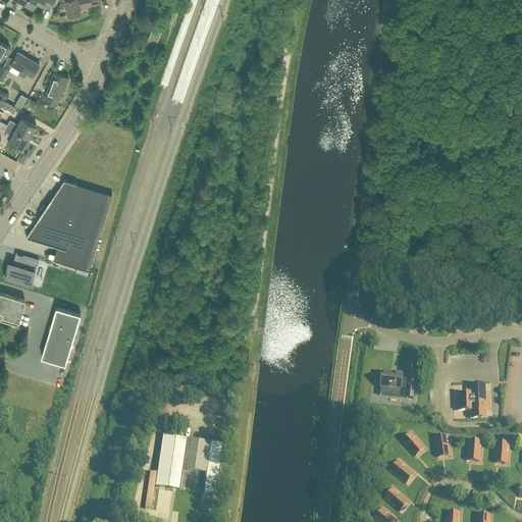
[(27,0),(25,3),(35,8),(39,2),(49,8),(53,0),(27,0)]
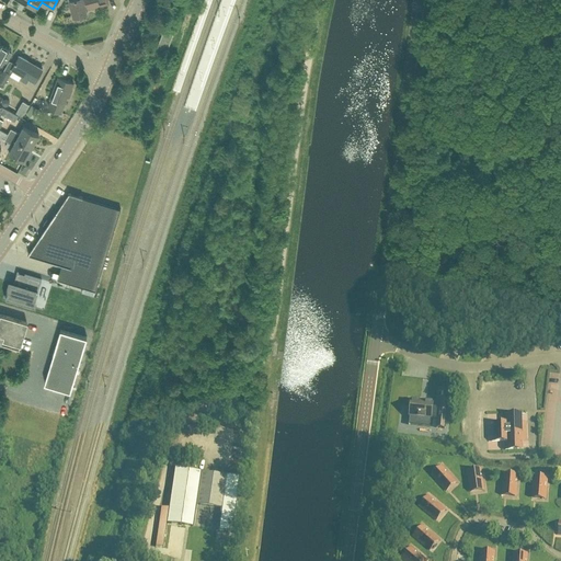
[(86,8),(100,4),(98,0),(69,0),(73,16),(87,13),(86,8)]
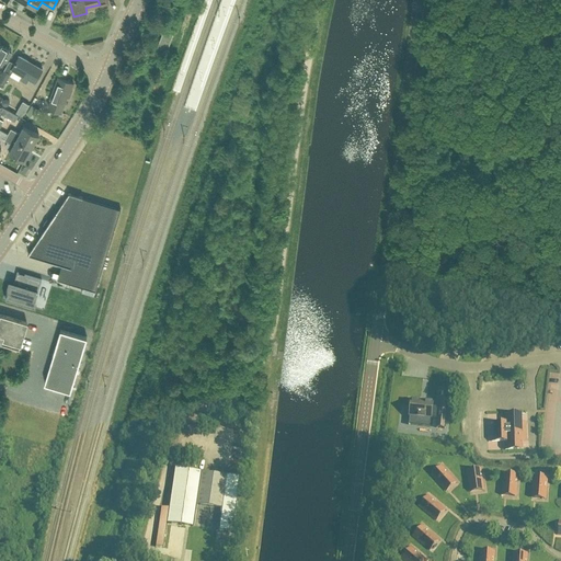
[(167,49),(173,33),(163,29),(157,46),(167,49)]
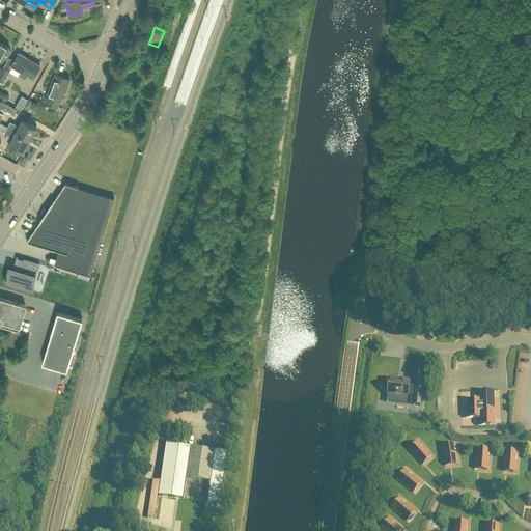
[(11,51),(7,49),(8,47),(0,42),(0,61),(3,57),(6,59),(11,51)]
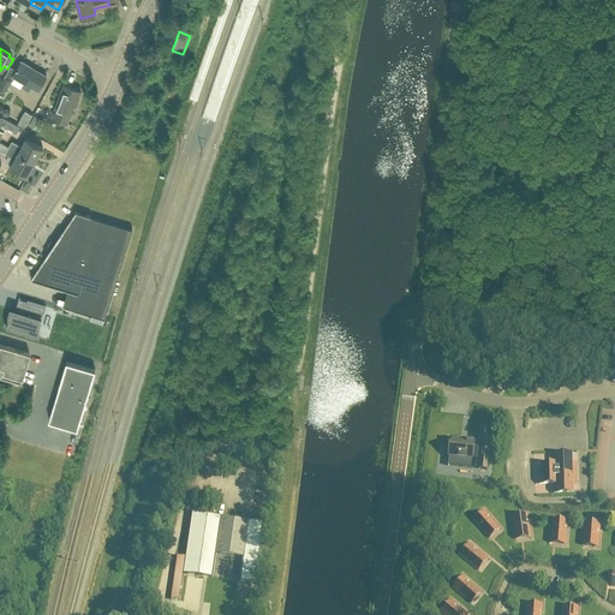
[(37,91),(46,77),(22,61),(18,67),(17,67),(16,70),(12,77),(24,84),(22,88),(28,91),(30,88),(37,91)]
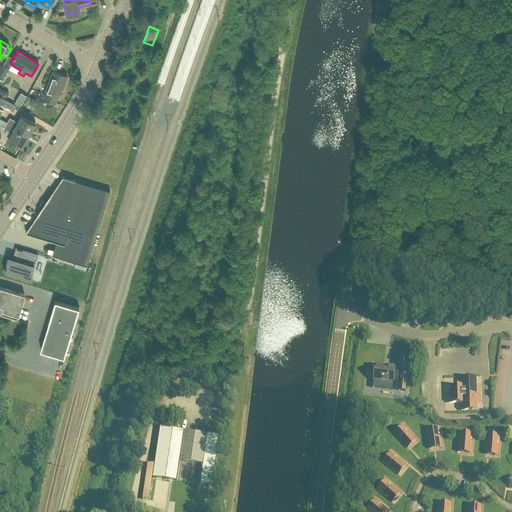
[(9,67),(4,64),(0,70),(0,74),(4,77),(9,67)]
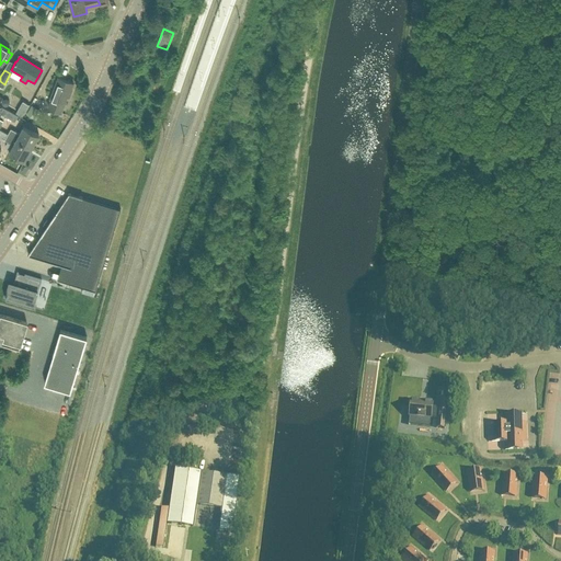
[(71,90),(73,83),(58,78),(50,99),(52,100),(48,107),(60,113),(67,96),(69,98),(72,90),(71,90)]
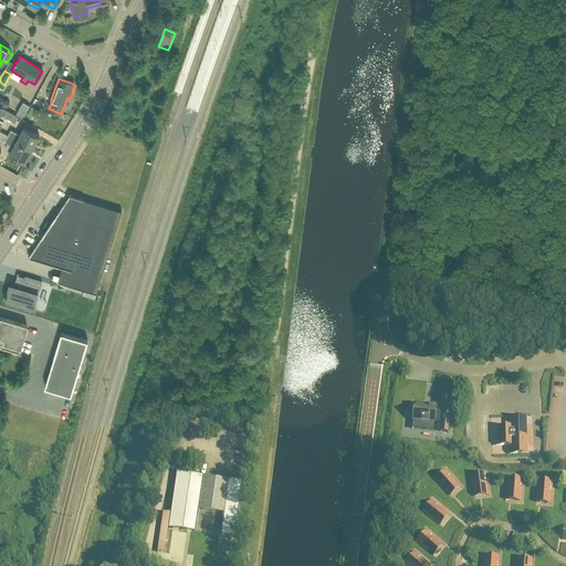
[(161,93),(166,80),(160,79),(157,91),(161,93)]
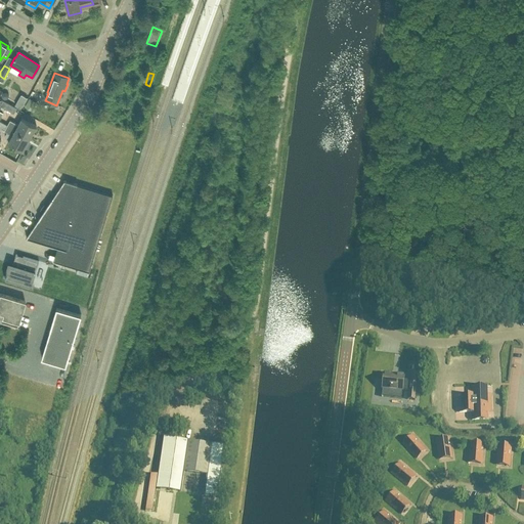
[(75,78),(78,88),(86,85),(83,76),(75,78)]
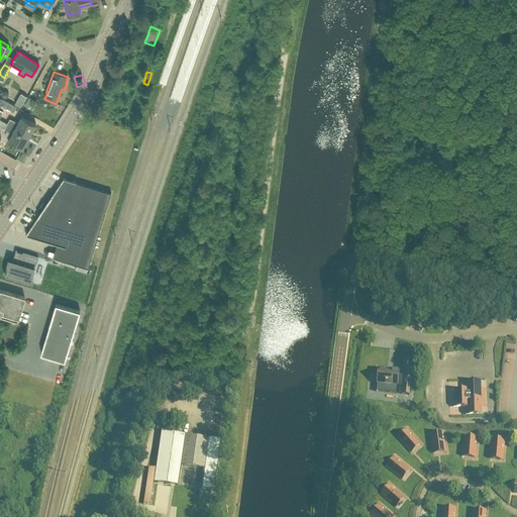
[(17,103),(23,106),(29,95),(23,92),(17,103)]
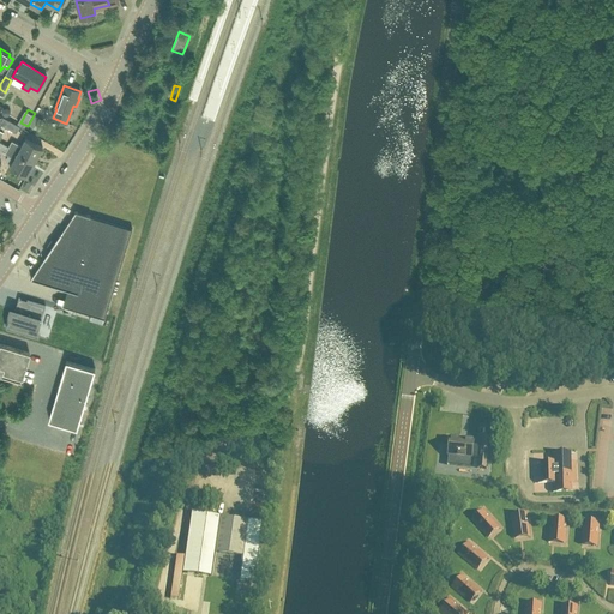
[(43,131),(48,121),(35,115),(34,119),(36,120),(32,126),(43,131)]
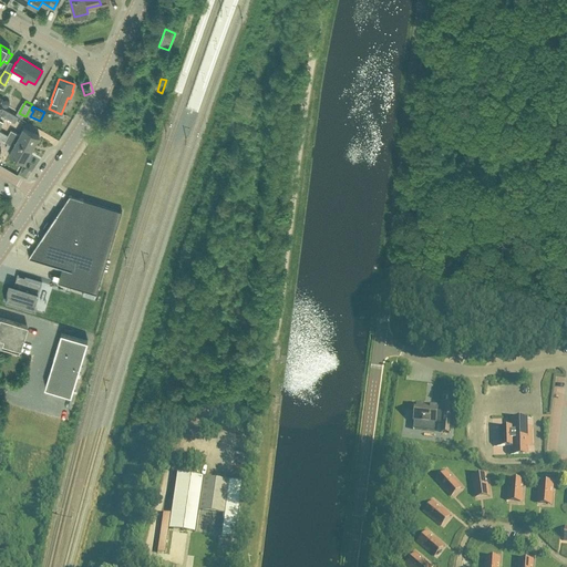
[(0,114),(12,122),(16,116),(2,109),(0,112),(0,114)]
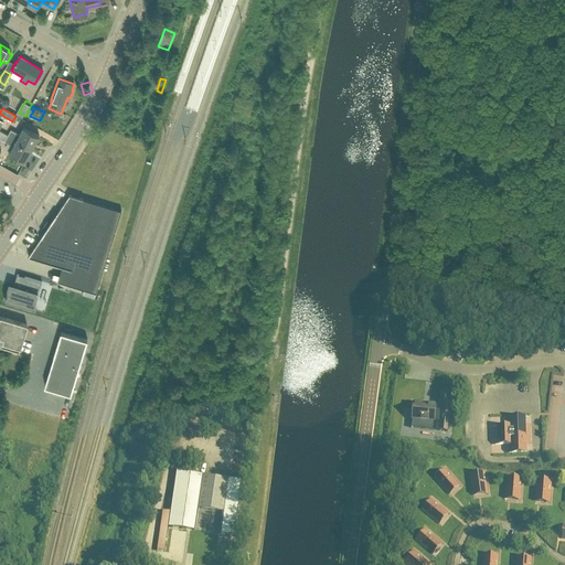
[(10,130),(8,136),(32,149),(39,137),(23,128),(19,136),(10,130)]
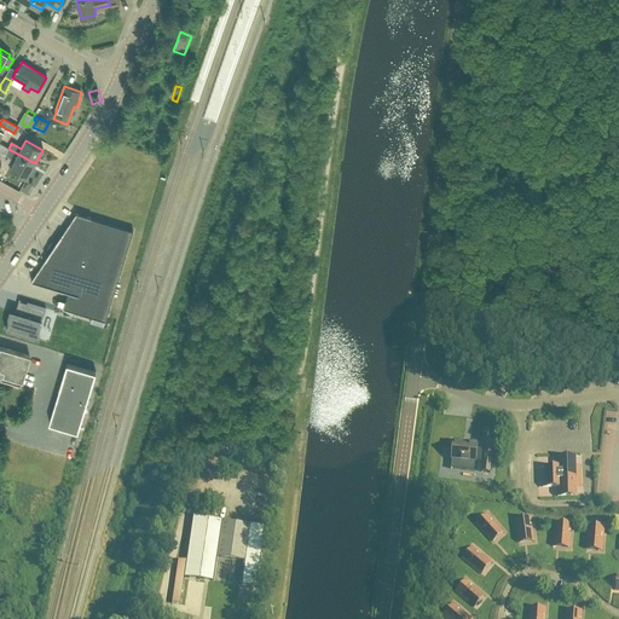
[(13,160),(10,168),(27,178),(35,163),(9,149),(7,149),(5,155),(13,160)]
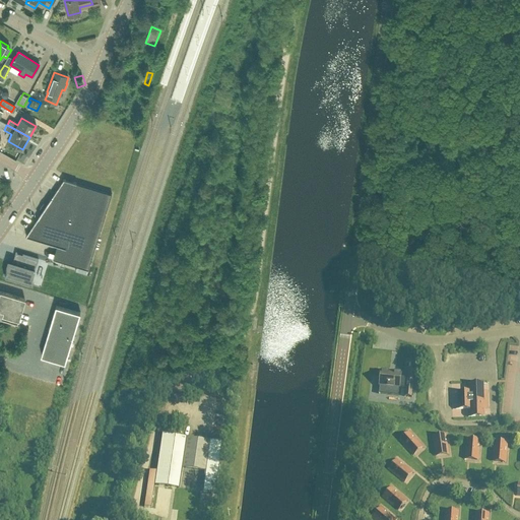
[(61,261),(88,269),(112,194),(76,183),(76,182),(64,179),(52,196),(51,196),(38,216),(38,217),(25,236),(65,248),(61,261)]
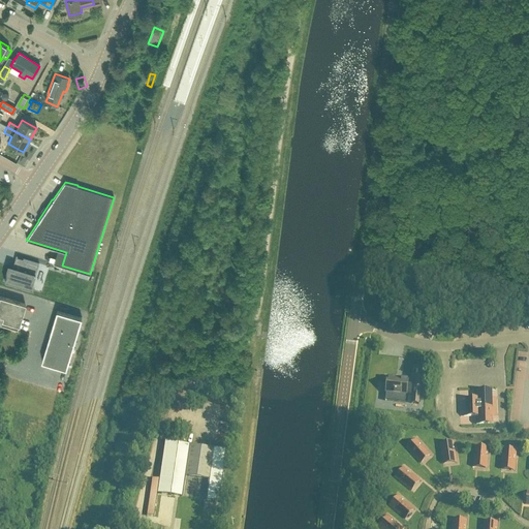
[(34,279),(34,278),(36,271),(38,265),(39,263),(23,258),(23,259),(24,259),(21,269),(13,267),(12,266),(9,265),(7,272),(7,271),(4,279),(3,280),(31,288),(32,287),(34,279)]
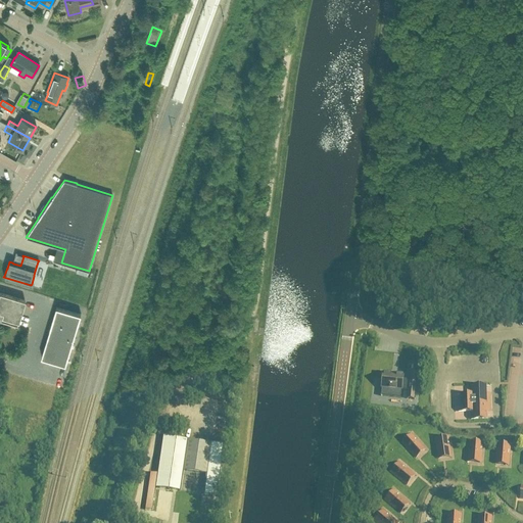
[(0,320),(0,321),(1,317),(17,322),(25,300),(0,292),(0,320)]
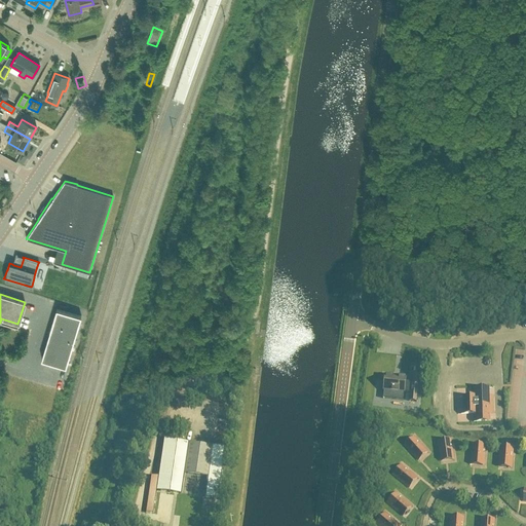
[(81,315),(57,308),(42,359),(66,366),(81,315)]
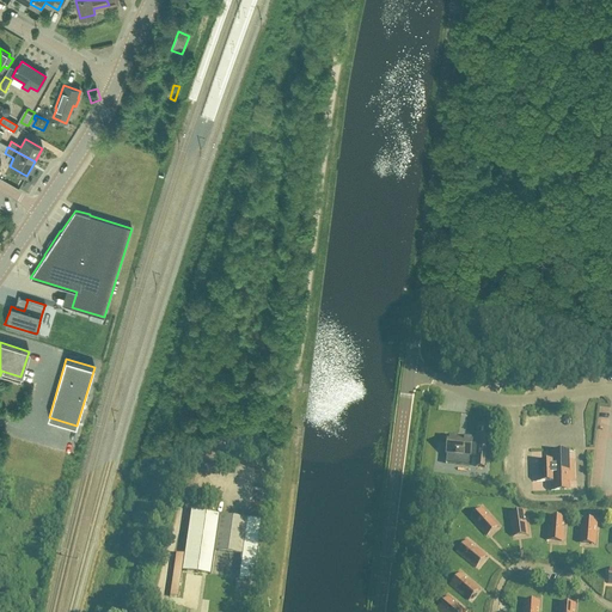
[(488,429),(481,428),(478,442),(471,441),(447,439),(446,456),(470,458),(471,448),(478,450),(485,451),(488,429)]
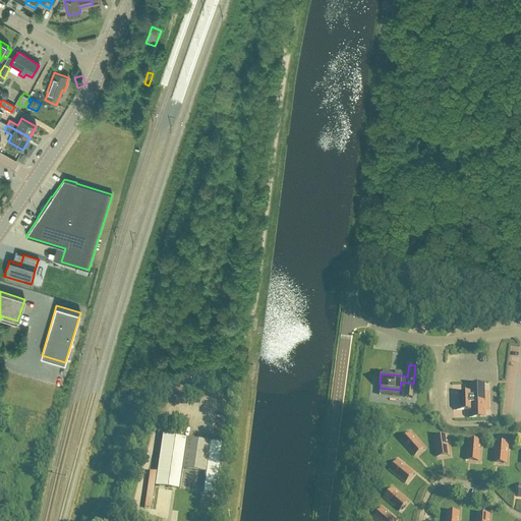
[(483,411),(487,411),(487,394),(482,394),(482,386),(470,387),(470,395),(458,395),(459,412),(471,412),(471,420),(483,419),(483,411)]
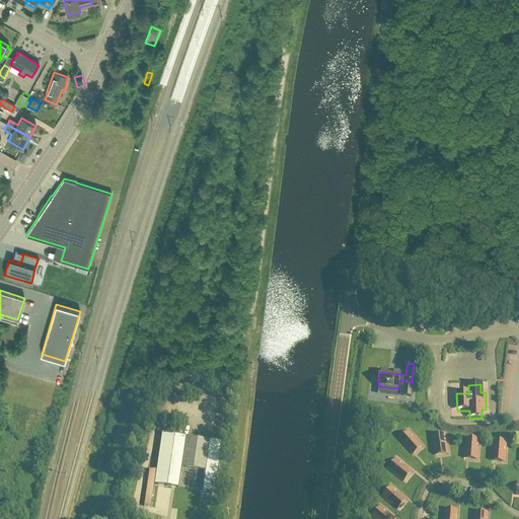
[(412,455),(421,447),(408,433),(398,441),(412,455)]
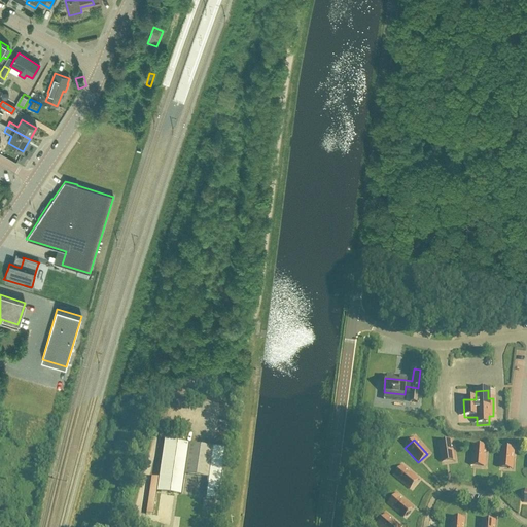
[(181,496),(184,476),(196,478),(201,447),(188,445),(177,443),(177,442),(165,441),(156,493),(170,495),(170,494),(181,496)]
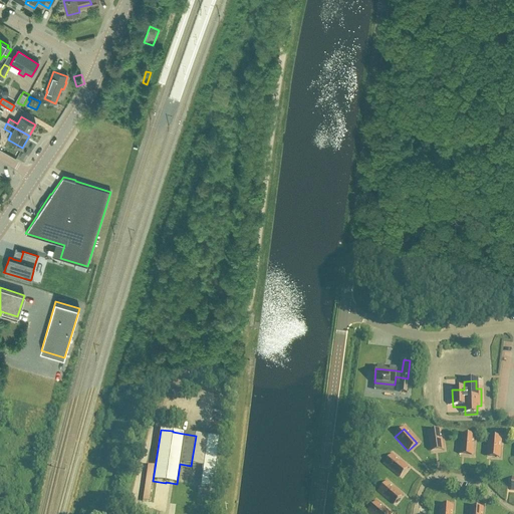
[(430,452),(443,450),(440,431),(428,433),(430,452)]
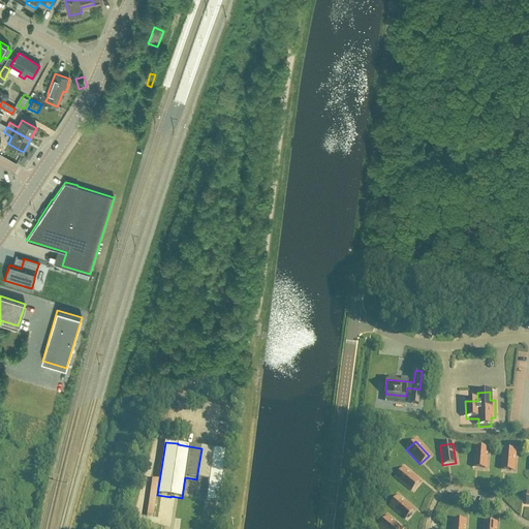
[(486,468),(488,448),(474,447),(473,467),(486,468)]
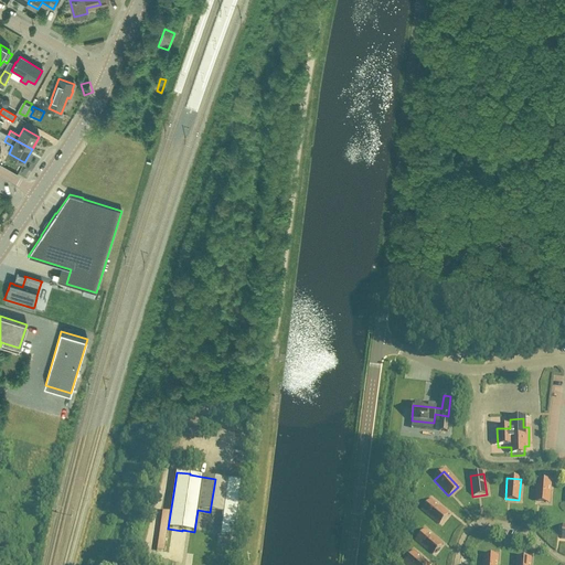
[(222,513),(222,514),(219,535),(234,537),(242,482),(227,480),(215,479),(210,512),(222,513)]
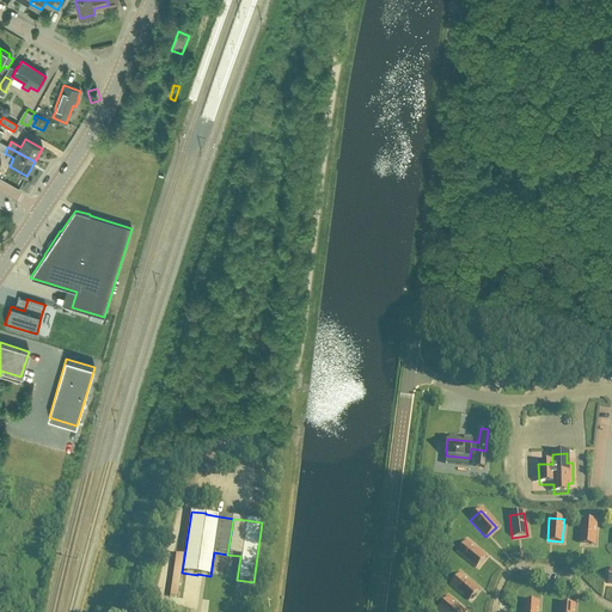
[(581,520),(580,532),(580,544),(594,544),(595,533),(597,521),(581,520)]
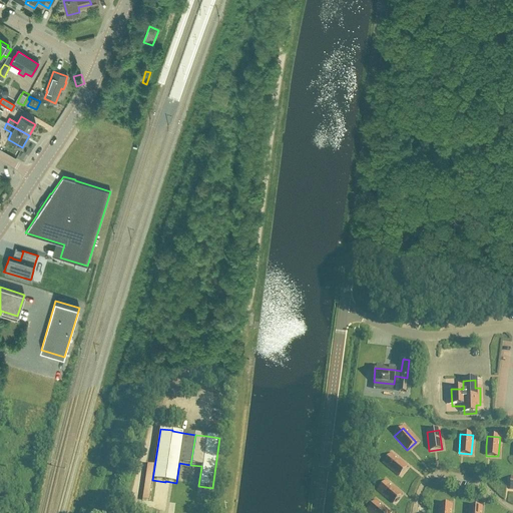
[(398,477),(406,467),(391,455),(383,465),(398,477)]
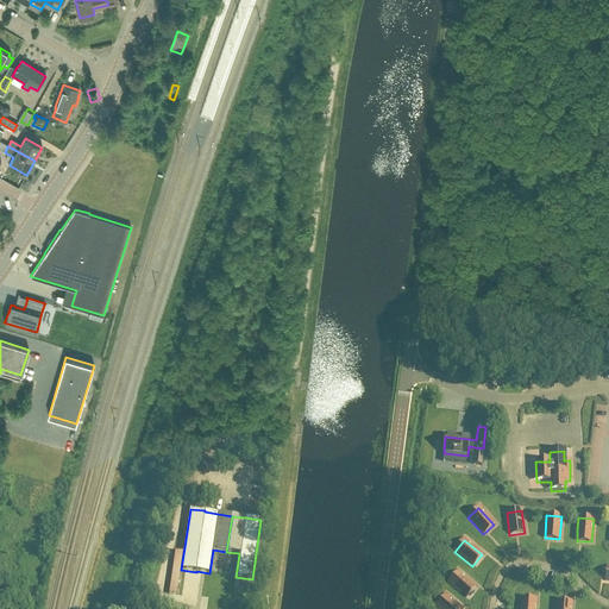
[(465,598),(475,588),(458,572),(449,584),(465,598)]
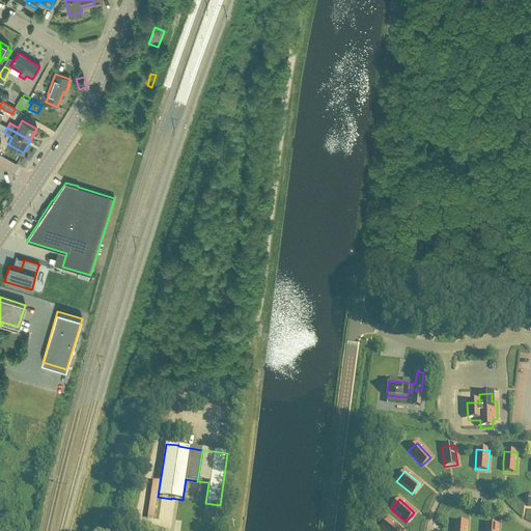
[(382,530),(401,530),(389,520),(381,530),(382,530)]
